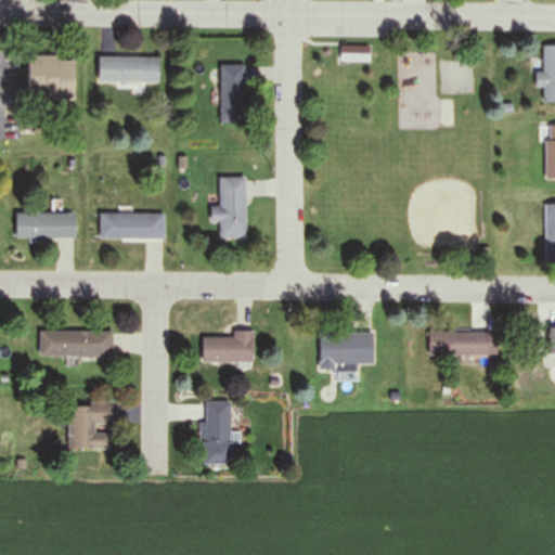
[(543,73),(536,73),(536,89),(543,89),(543,102),(554,102),(554,46),(543,46),(543,73)]
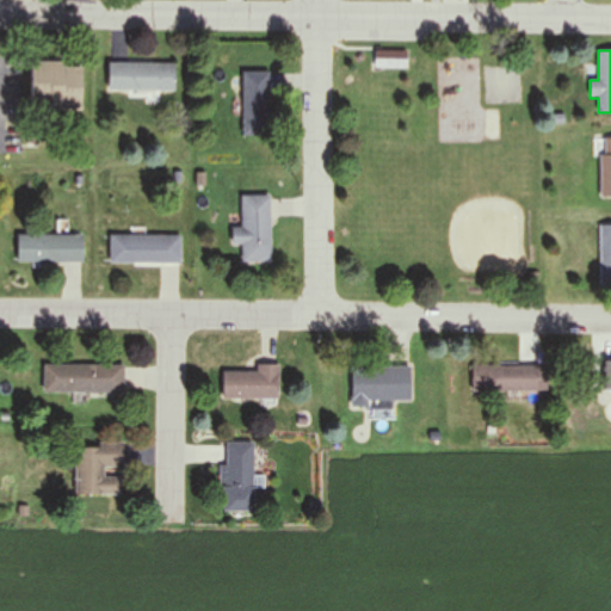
[(408,68),(408,51),(375,51),(375,68),(408,68)]
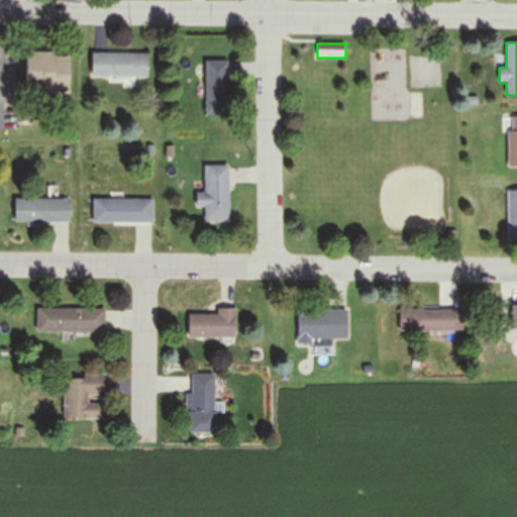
[(25,91),(70,91),(70,54),(25,54),(25,91)]
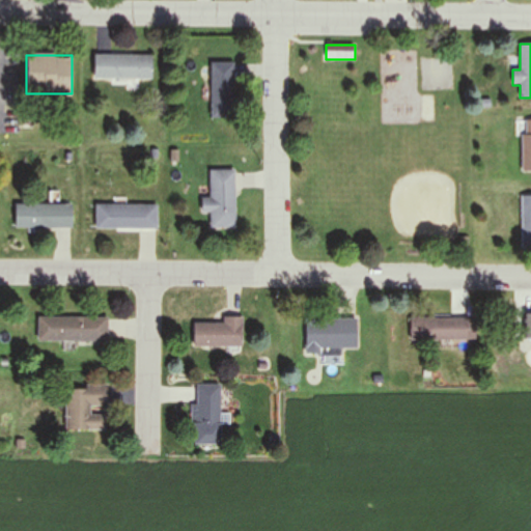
[(152,55),(93,55),(93,80),(152,80),(152,55)]
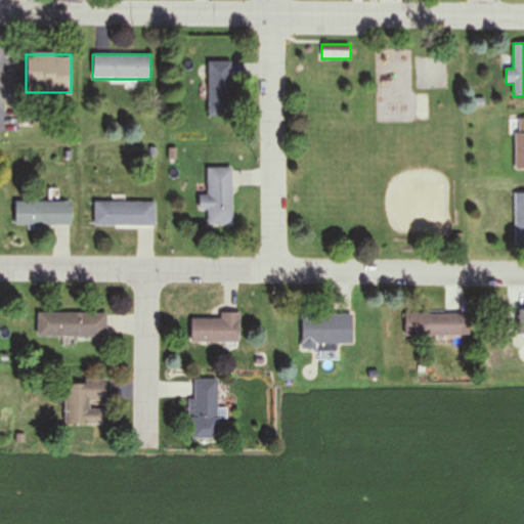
[(417,90),(448,90),(448,59),(417,59),(417,90)]
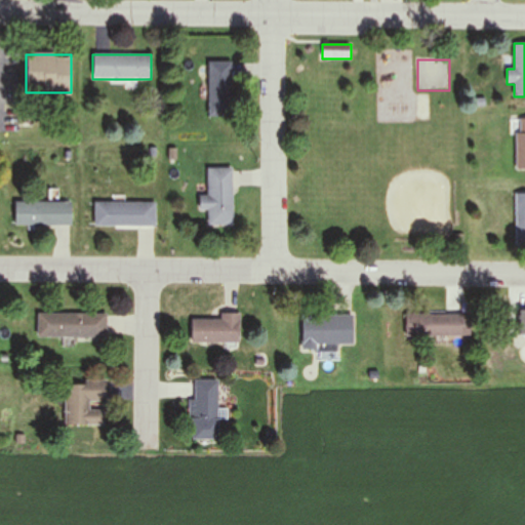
[(233,62),(208,62),(208,115),(233,115),(233,62)]
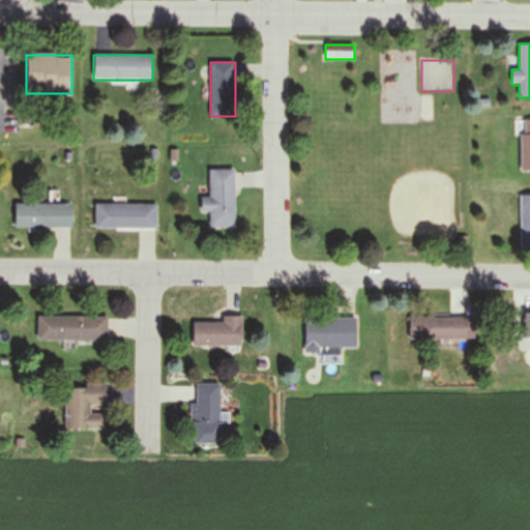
[(529,119),(520,120),(520,171),(529,171),(529,119)]
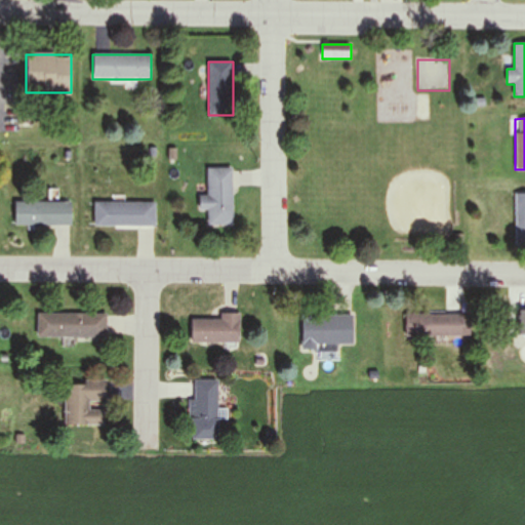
[(199,196),(200,211),(207,211),(208,226),(233,225),(232,167),(207,168),(208,196),(199,196)]
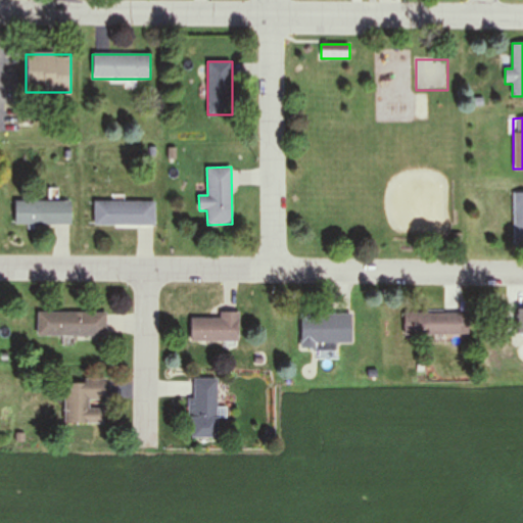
[(522,192),(513,193),(513,243),(522,242),(522,192)]
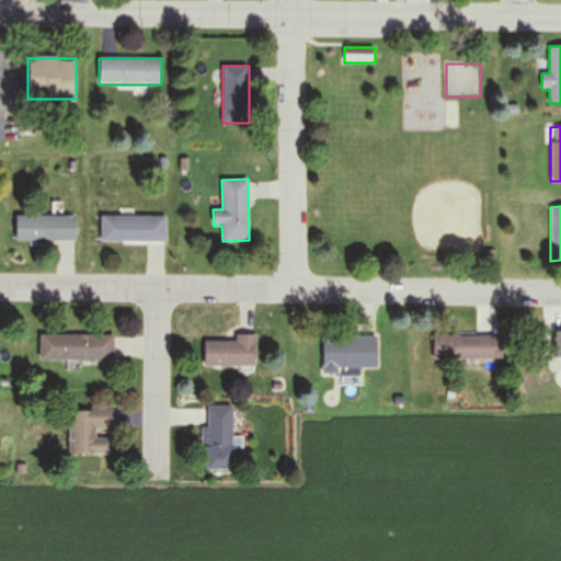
[(15,242),(76,242),(76,216),(15,216),(15,242)]
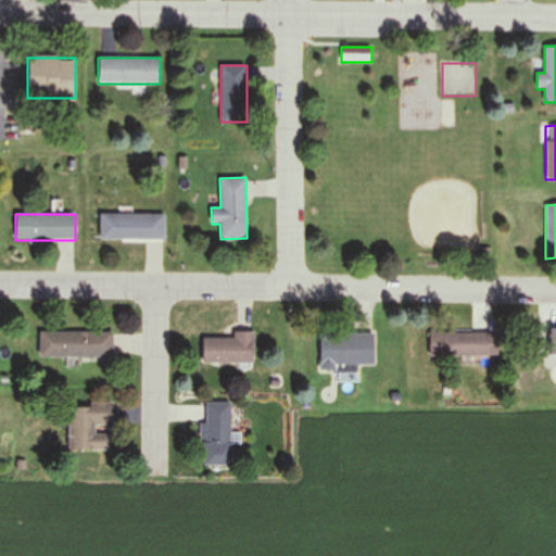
[(100,241),(164,241),(164,215),(100,215),(100,241)]
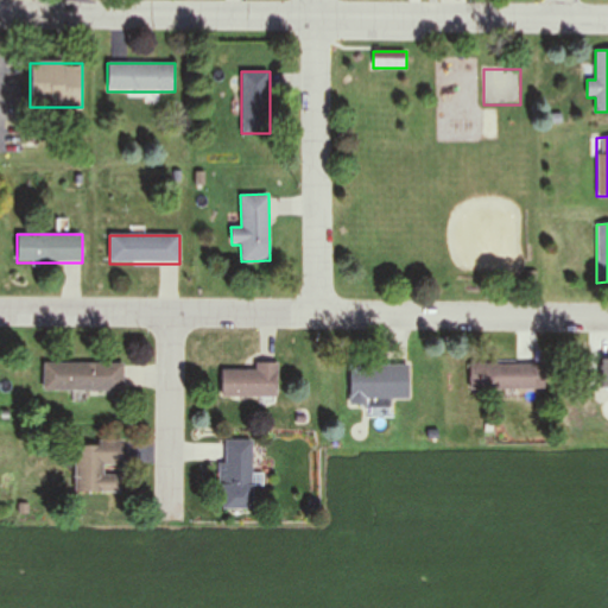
[(124,363),(43,363),(43,392),(124,392),(124,363)]
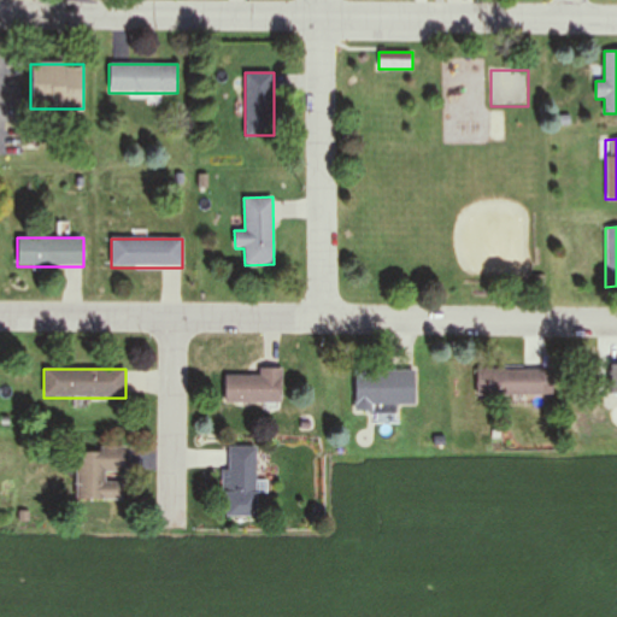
[(281,404),(281,369),(258,369),(258,375),(224,375),(224,404),(281,404)]
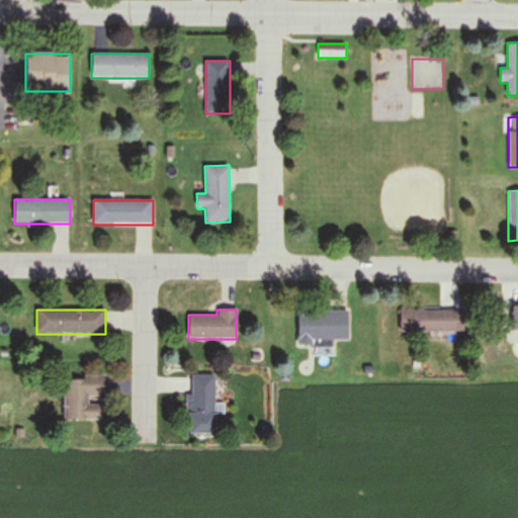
[(401,310),(401,333),(464,332),(464,310),(401,310)]
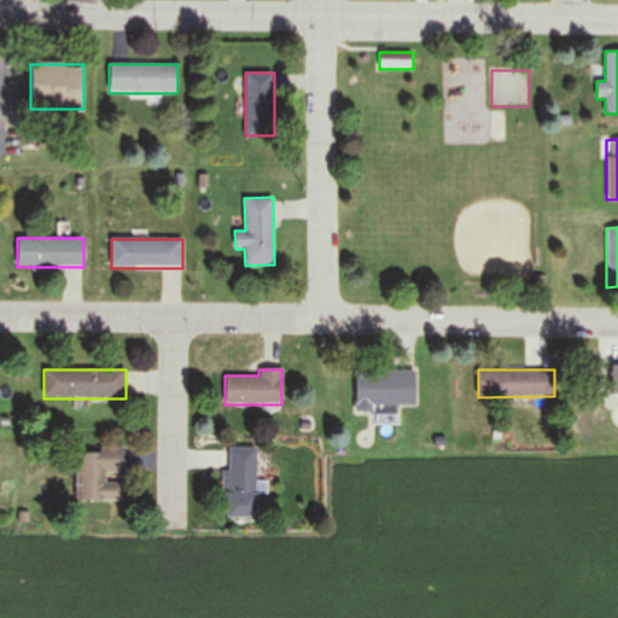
[(415,407),(415,372),(356,372),(356,415),(398,415),(398,407),(415,407)]
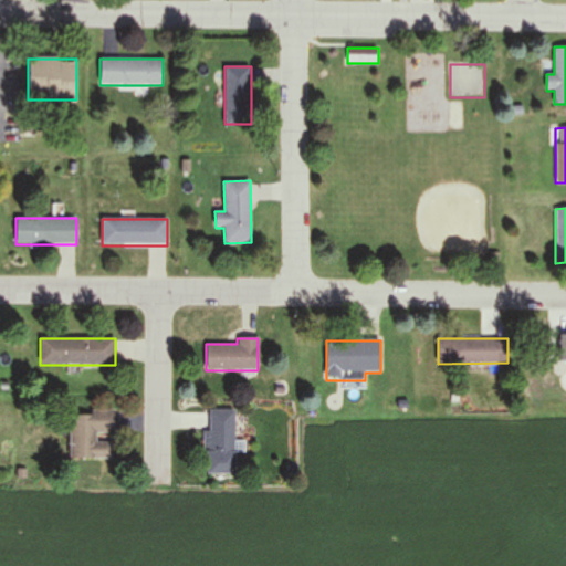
[(236,410),(207,410),(207,474),(236,474),(236,410)]
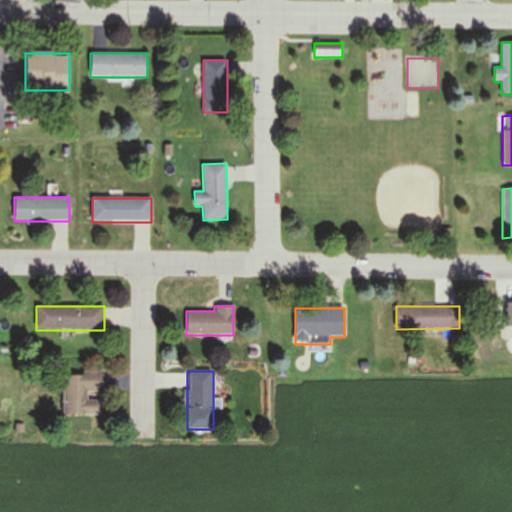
[(63,414),(102,414),(102,372),(63,372),(63,414)]
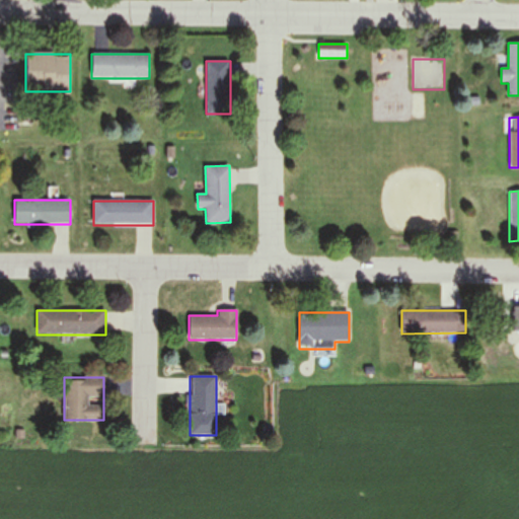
All buildings are outlined.
